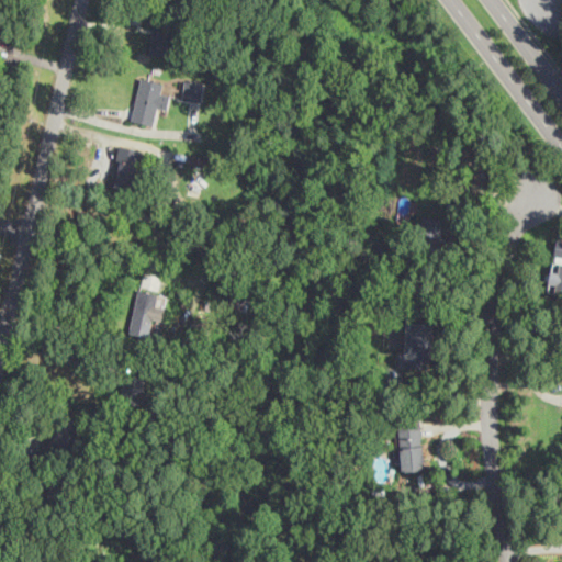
[(171,57),(178,29),(156,24),(149,53),(171,57)]
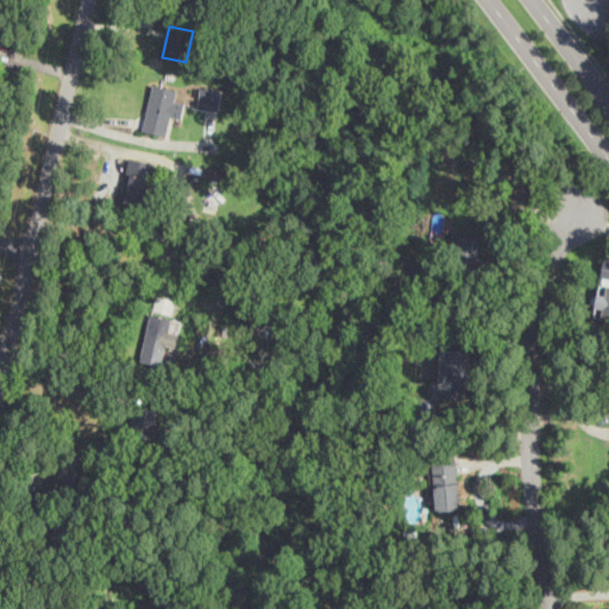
[(179,89),(154,83),(144,130),(168,135),(171,115),(183,118),(186,102),(176,100),(179,89)]
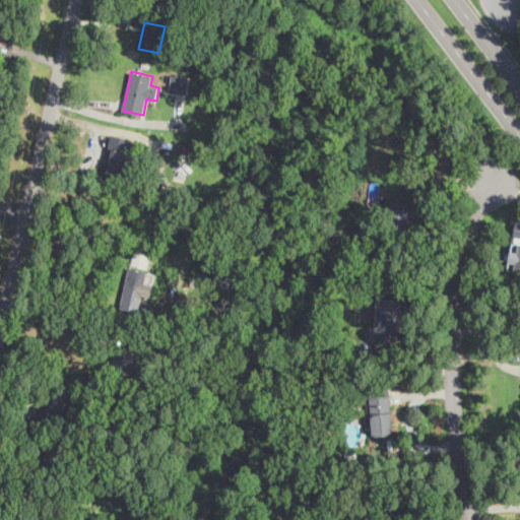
[(187,93),(189,76),(172,73),(170,91),(187,93)]
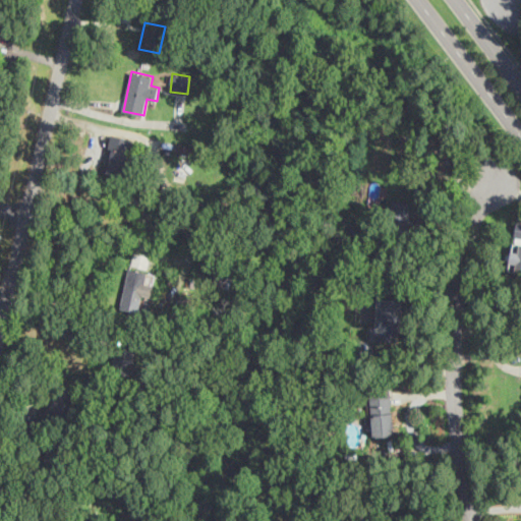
[(130,139),(111,136),(106,172),(125,175),(130,139)]
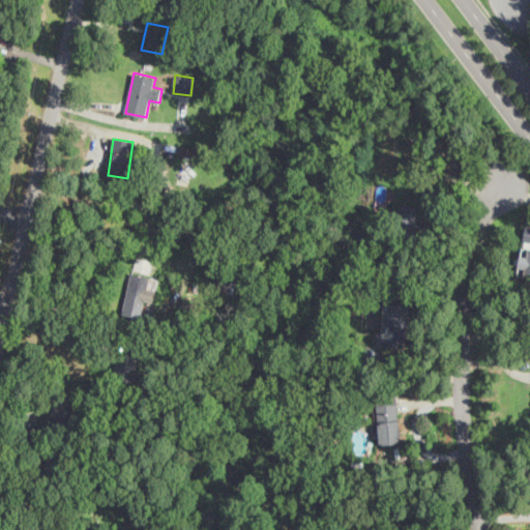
[(180,155),(198,156),(199,147),(180,146),(180,155)]
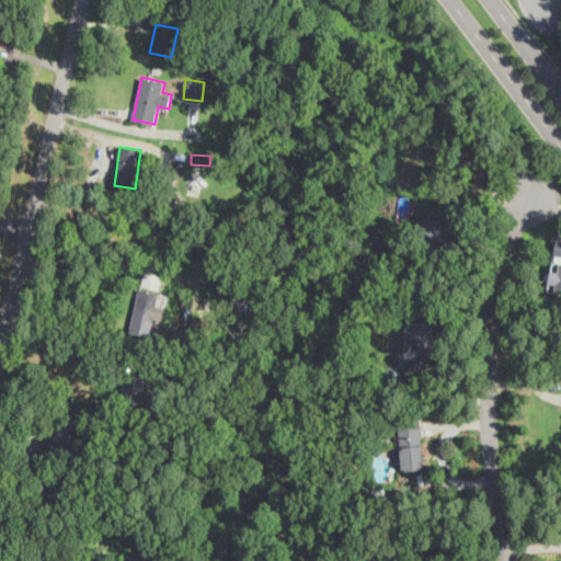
[(420,217),(415,250),(441,253),(445,220),(420,217)]
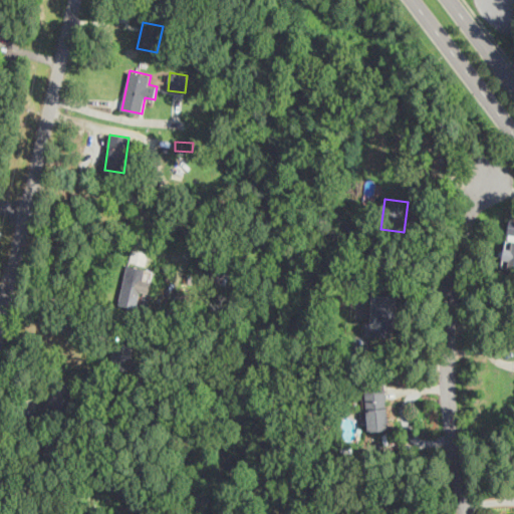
[(513,217),(510,217),(505,249),(503,248),(500,266),(513,268),(513,217)]
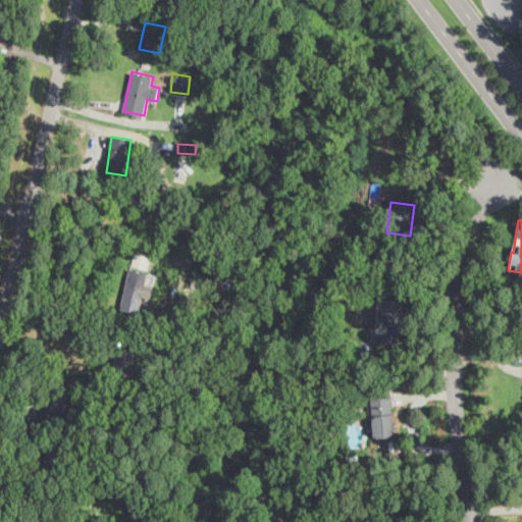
[(151,298),(155,271),(127,266),(120,311),(139,314),(142,296),(151,298)]
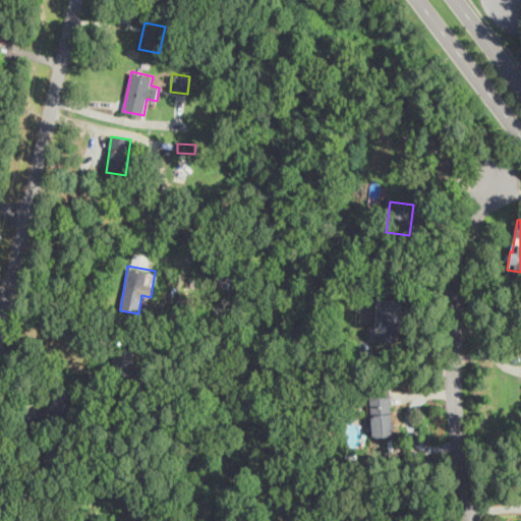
[(231,268),(210,270),(211,288),(233,286),(231,268)]
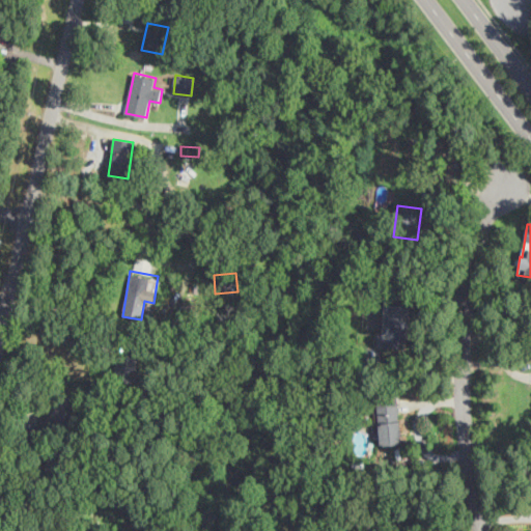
[(406,346),(408,304),(384,303),(383,332),(378,332),(376,345),(406,346)]
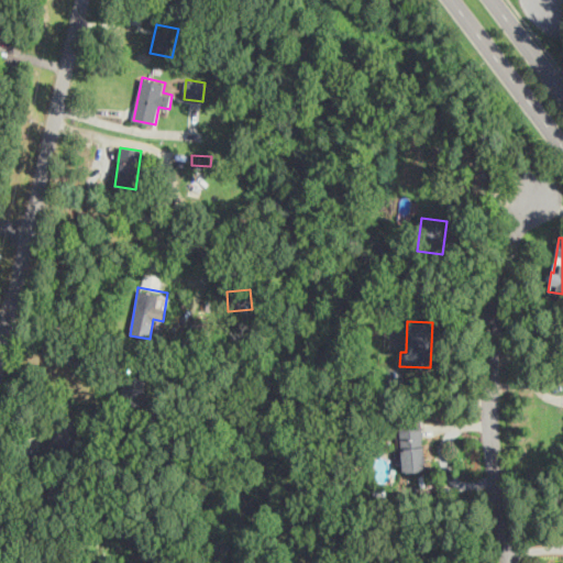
[(424,470),(422,420),(400,421),(401,471),(424,470)]
